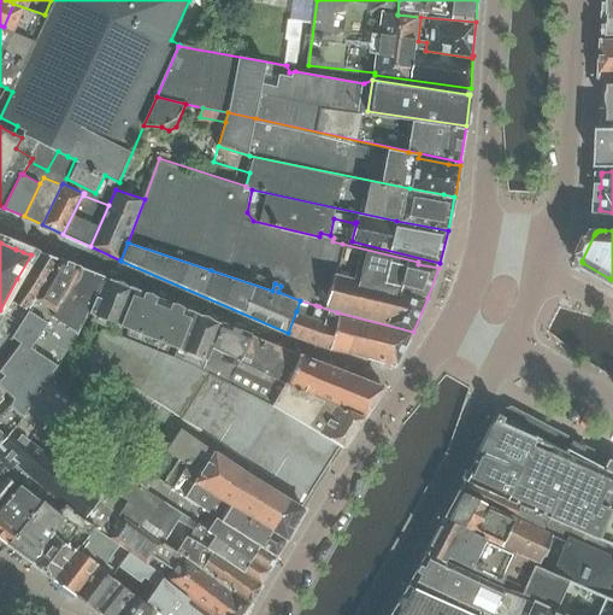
[(42,251),(37,258),(36,259),(12,299),(0,318),(0,347),(3,350),(13,335),(36,299),(49,279),(63,258),(42,251)]
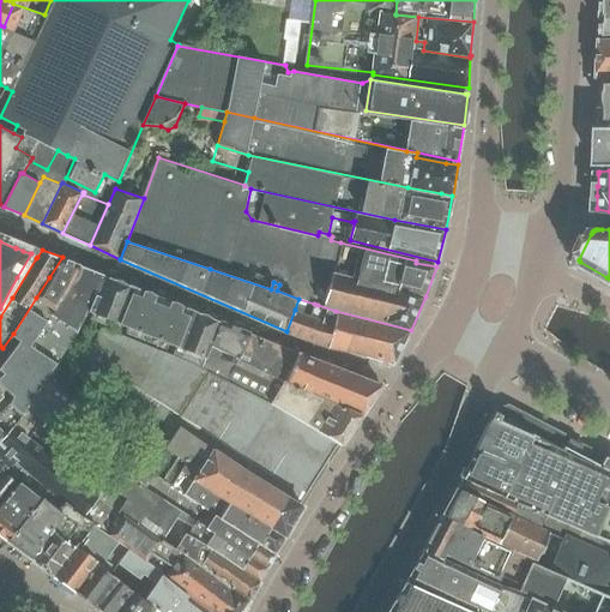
[(88,311),(106,274),(83,264),(62,257),(49,277),(36,298),(37,298),(56,310),(53,313),(78,330),(88,311)]
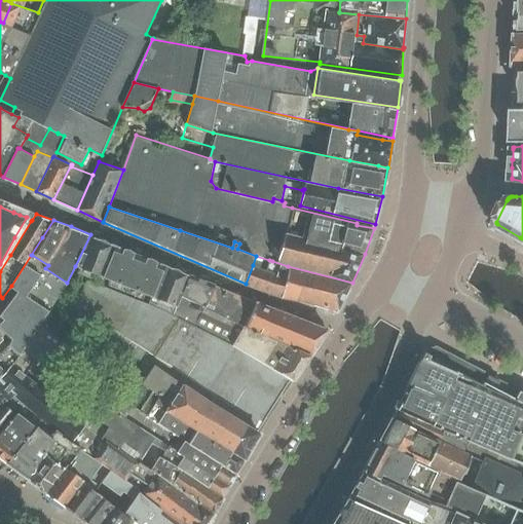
[(92,235),(90,234),(75,266),(152,296),(157,284),(162,286),(171,266),(92,235)]
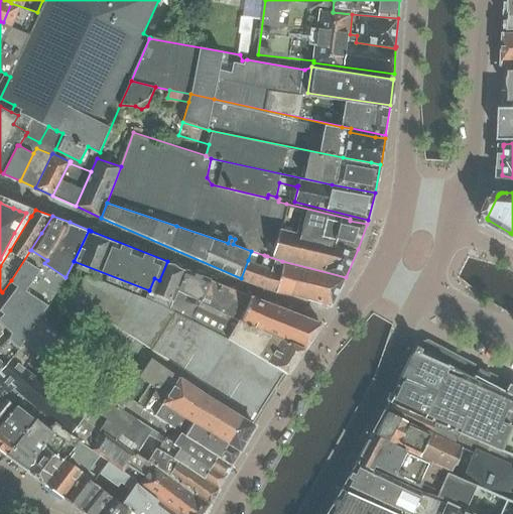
[(0,328),(2,331),(5,327),(11,333),(9,338),(10,338),(20,348),(39,318),(48,304),(26,290),(44,263),(47,260),(31,250),(11,280),(2,292),(0,290),(0,328)]
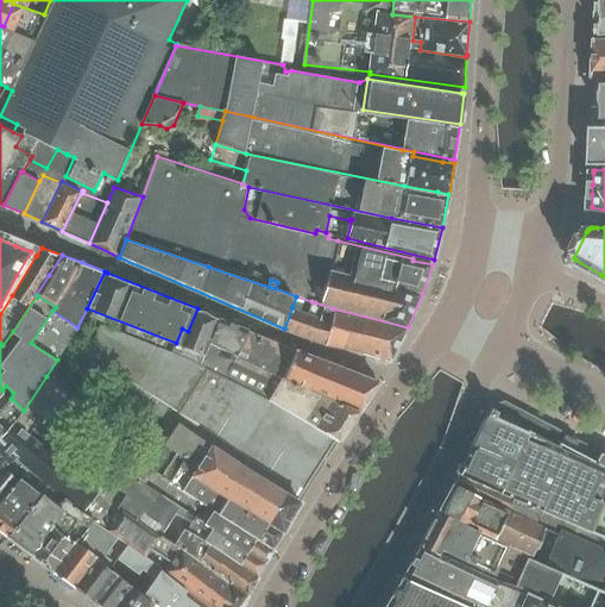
[(391,361),(408,327),(333,308),(315,302),(312,301),(308,313),(292,307),(284,329),(327,344),(332,344),(347,348),(363,352),(390,360),(391,361)]
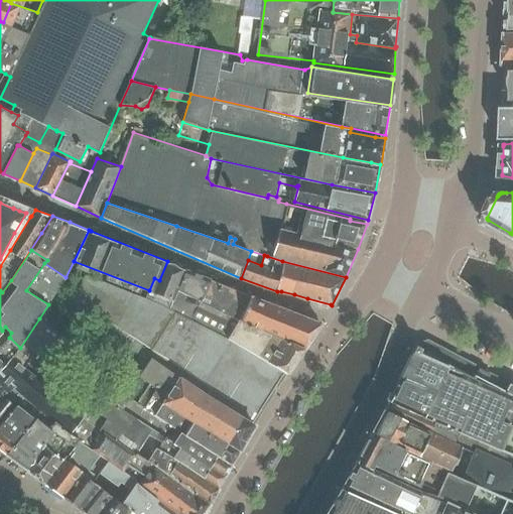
[(149,290),(146,297),(171,308),(177,290),(178,290),(187,269),(167,261),(159,280),(154,278),(149,290)]
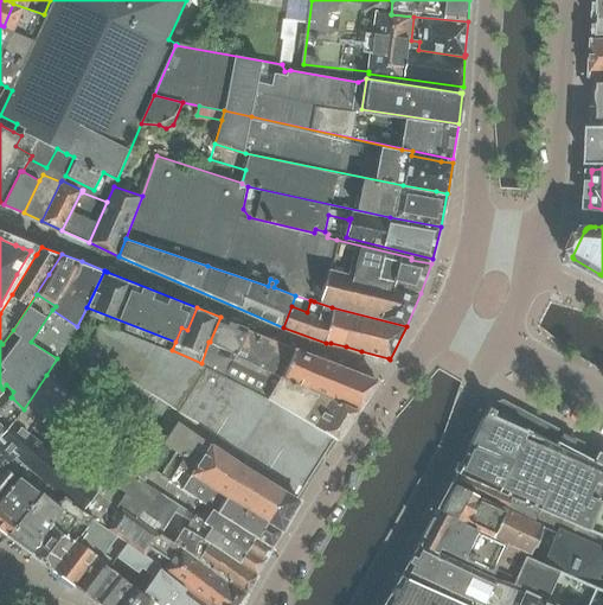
[(210,342),(237,354),(249,329),(220,317),(210,342)]
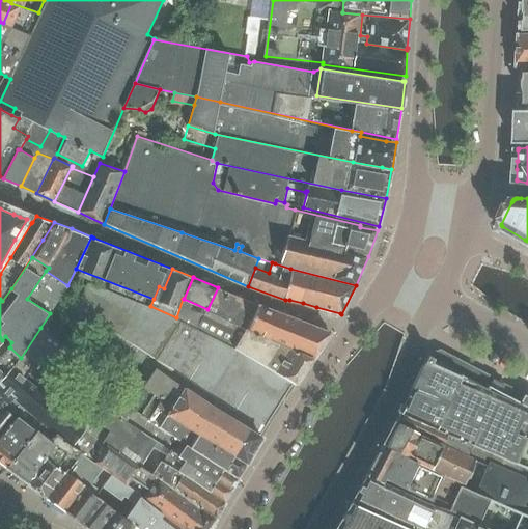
[(296,385),(297,384),(235,349),(176,317),(150,306),(89,282),(68,317),(71,318),(145,364),(146,363),(260,436),(294,385),(296,385)]
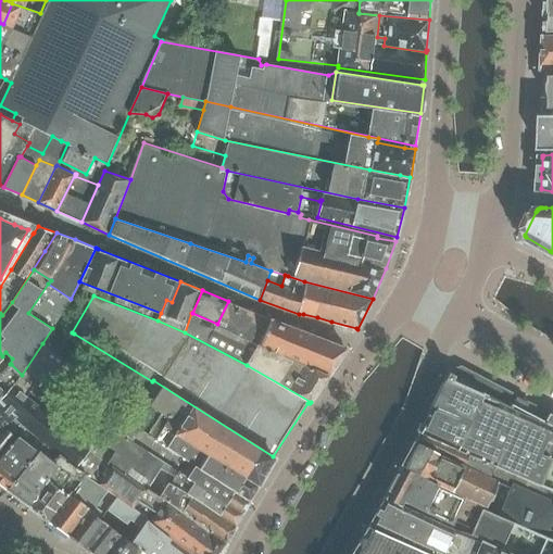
[(216,326),(259,344),(261,345),(272,318),(228,301),(217,324),(216,326)]
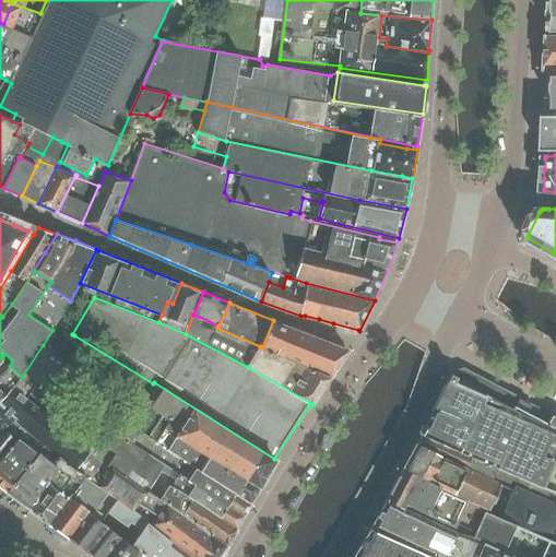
[(219,326),(193,315),(192,315),(186,334),(248,367),(260,346),(217,328),(219,326)]
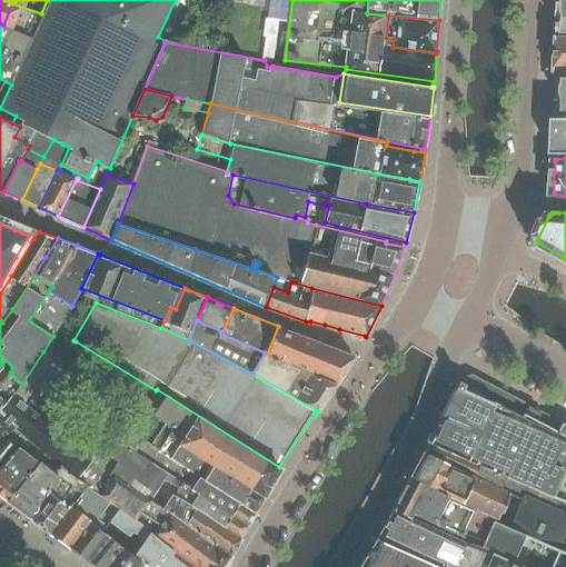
[(337,385),(356,356),(341,350),(278,326),(267,354),(337,385)]
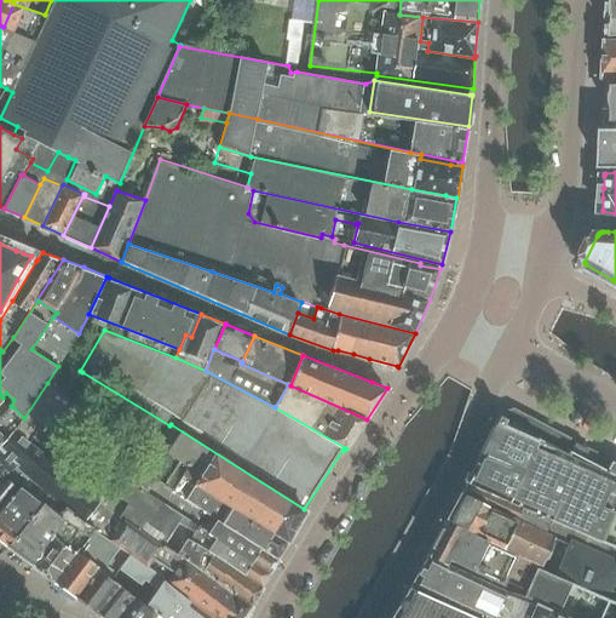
[(91,378),(82,372),(79,378),(87,384),(91,378)]
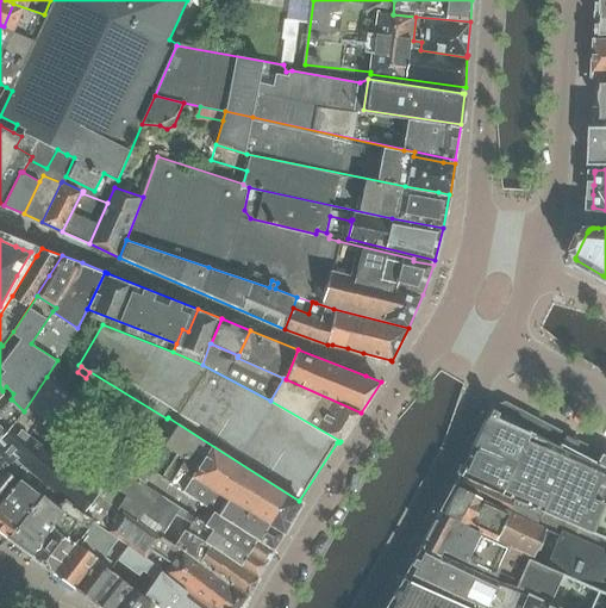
[(86,378),(94,383),(98,377),(89,372),(86,378)]
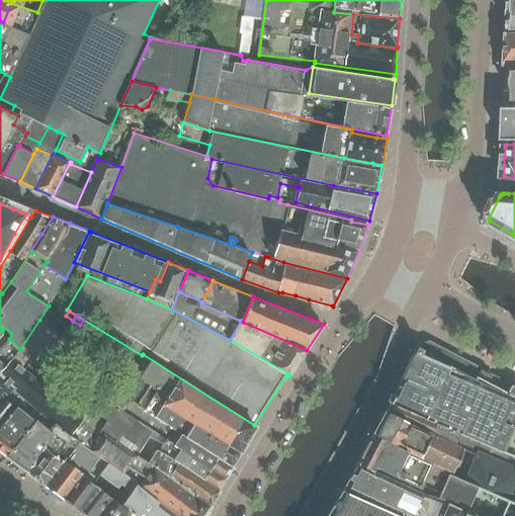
[(39,320),(24,344),(72,374),(87,350),(39,320)]
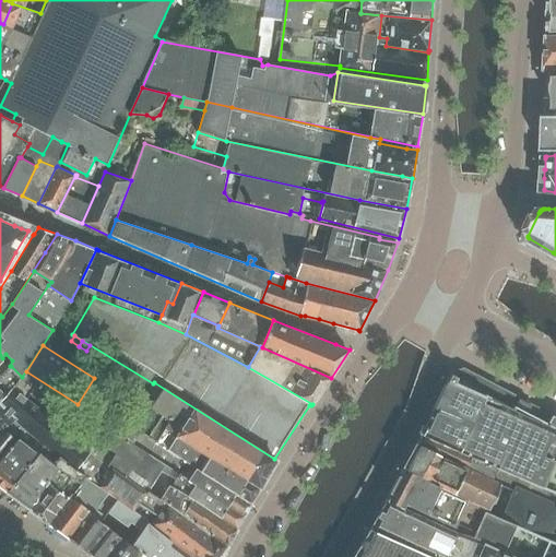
[(331,378),(262,347),(260,346),(248,367),(312,404),(314,405),(332,379),(331,378)]
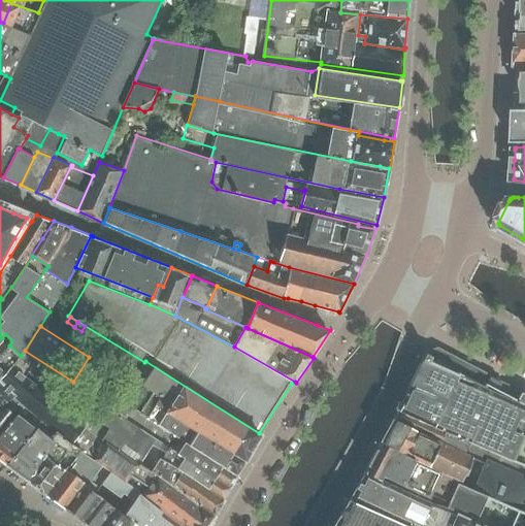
[(22,357),(21,356),(10,346),(0,356),(0,379),(13,366),(22,357)]
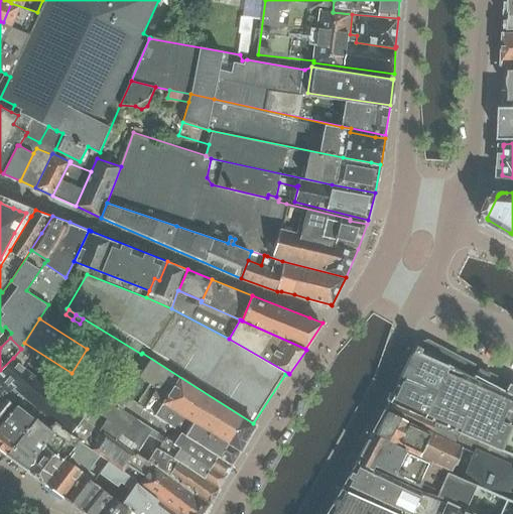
[(472,376),(478,365),(479,363),(429,338),(419,341),(417,346),(414,351),(414,352),(419,355),(420,353),(421,350),(472,376)]
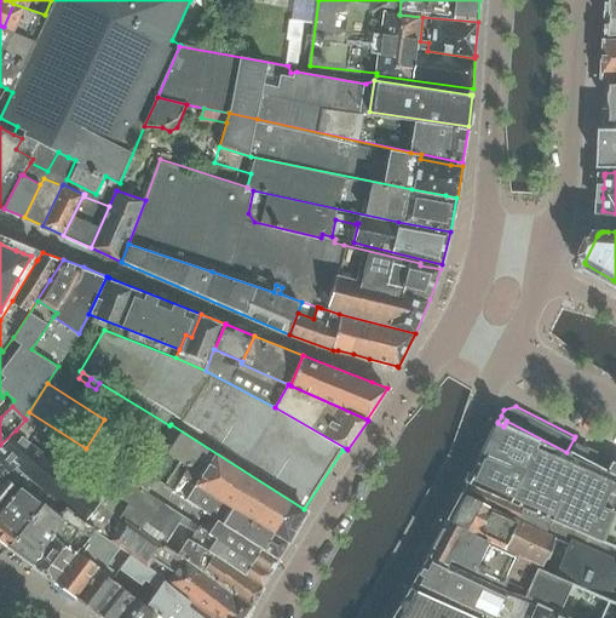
[(565,498),(556,520),(556,521),(573,528),(576,530),(603,541),(615,513),(615,510),(612,509),(603,504),(609,492),(615,495),(615,473),(609,470),(608,470),(608,471),(540,441),(540,440),(505,424),(504,427),(498,423),(483,452),(525,470),(520,479),(565,498)]
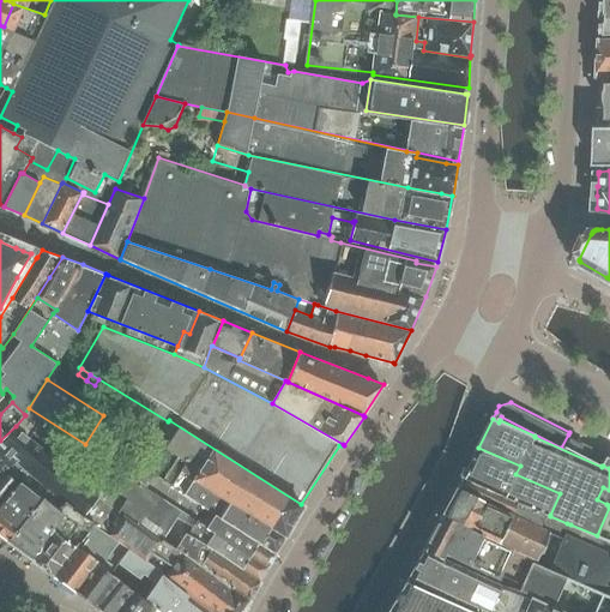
[(165,448),(171,451),(186,461),(186,465),(182,471),(194,478),(193,478),(242,509),(277,529),(287,535),(305,505),(301,504),(169,420),(168,421),(156,441),(165,447),(165,448)]
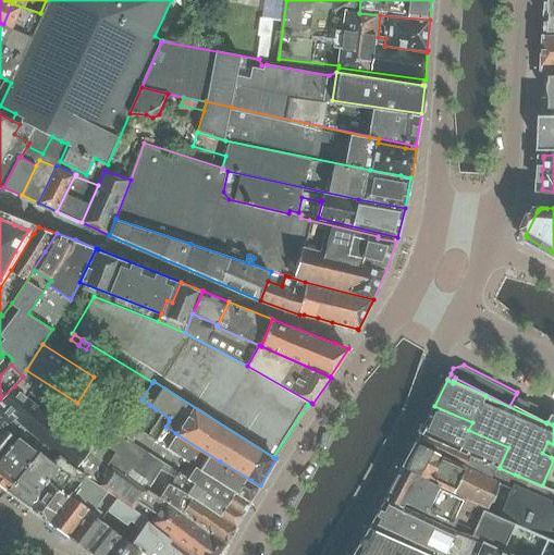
[(21,419),(36,402),(15,384),(0,401),(0,433),(17,416),(21,419)]
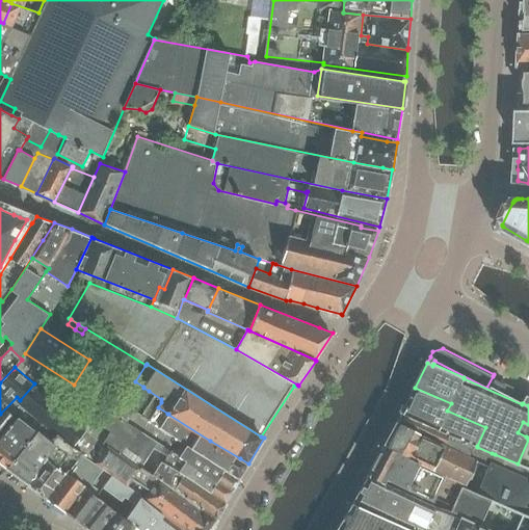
[(493,376),(486,388),(487,388),(490,386),(523,402),(522,403),(523,403),(527,394),(505,382),(505,383),(499,380),(499,379),(493,376)]
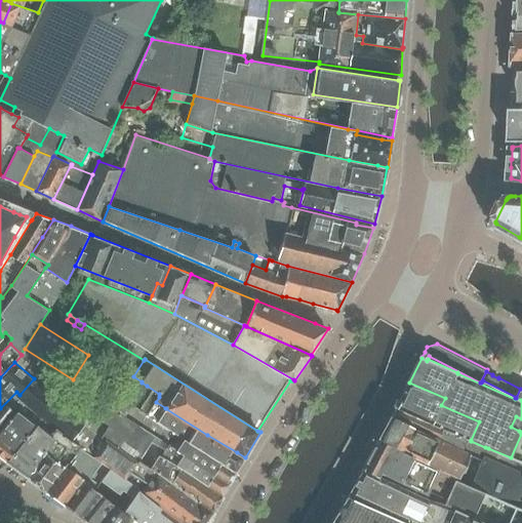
[(72,441),(85,424),(85,423),(58,400),(34,378),(19,395),(27,401),(44,416),(58,428),(57,429),(72,441)]
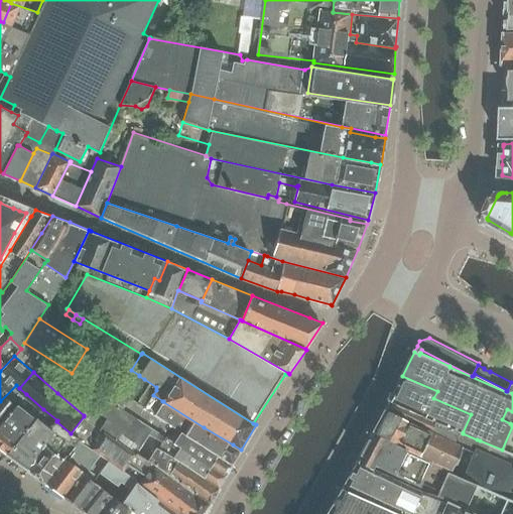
[(92,373),(78,393),(94,405),(109,385),(92,373)]
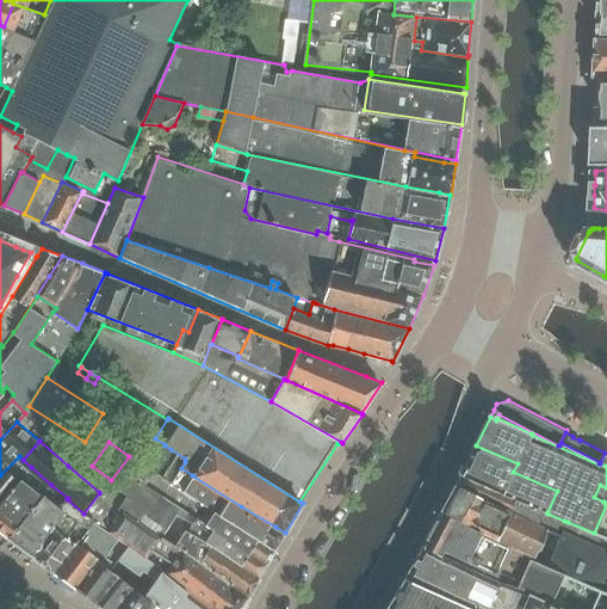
[(547,512),(557,491),(513,472),(518,463),(476,446),(468,462),(464,461),(459,472),(463,474),(463,475),(503,493),(505,493),(516,499),(543,511),(547,512)]
